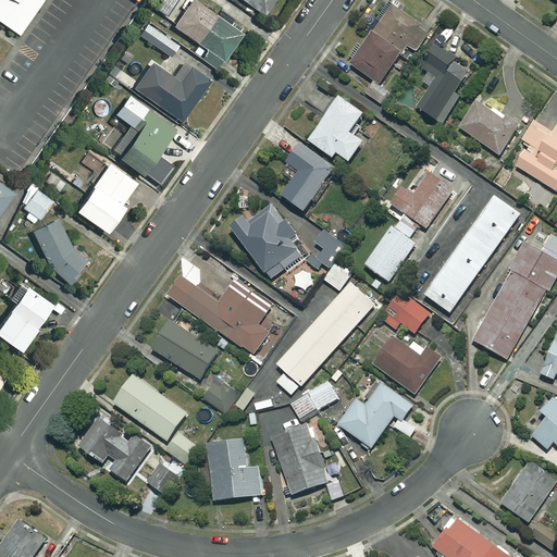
[(0,0),(0,22),(0,23),(20,36),(45,0),(0,0)]
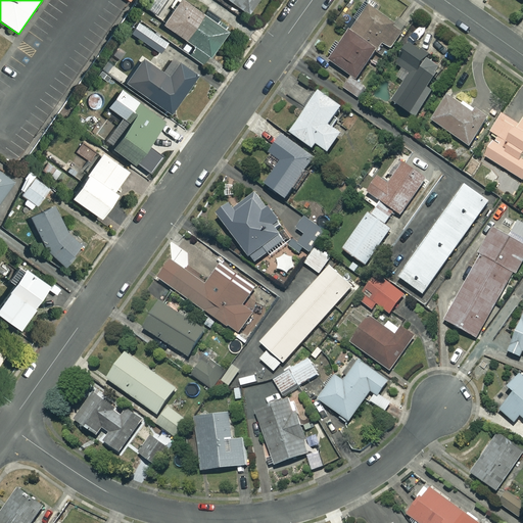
[(226,30),(184,0),(177,0),(162,22),(185,38),(179,47),(201,63),(226,30)]
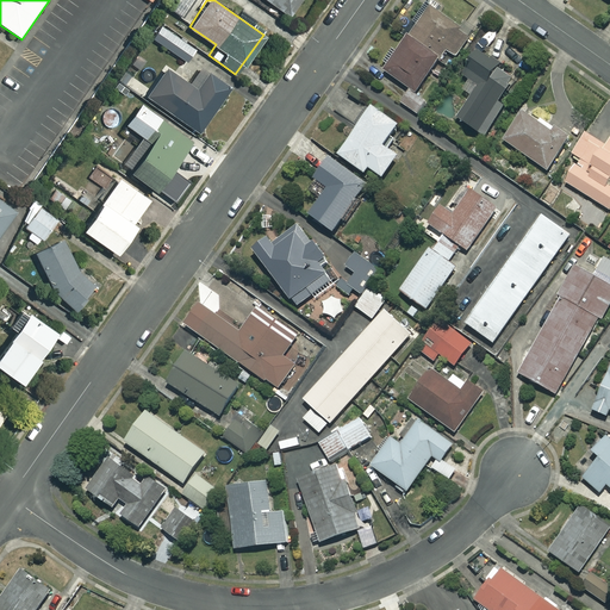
[(298,0),(267,0),(288,14),(298,0)]
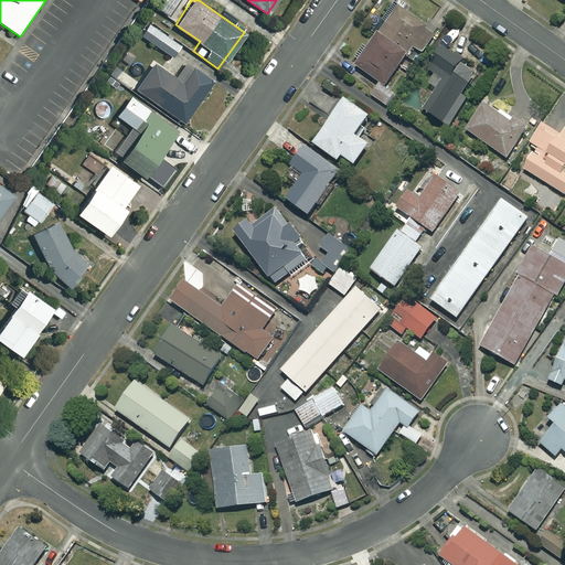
[(428,22),(401,2),(386,22),(382,19),(373,30),(379,34),(358,65),(386,85),(414,46),(423,52),(435,34),(425,28),(428,22)]
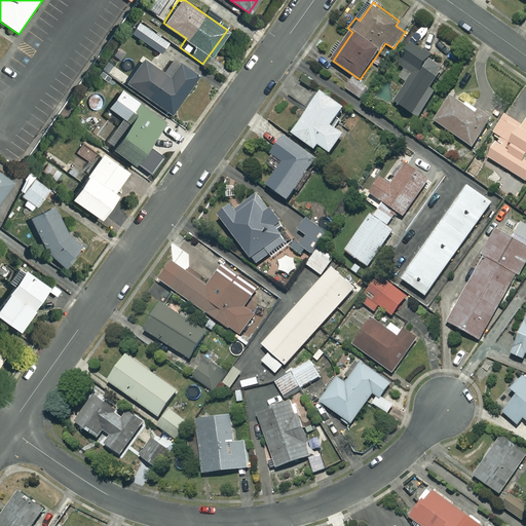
[(166,41),(136,20),(128,31),(159,51),(166,41)]
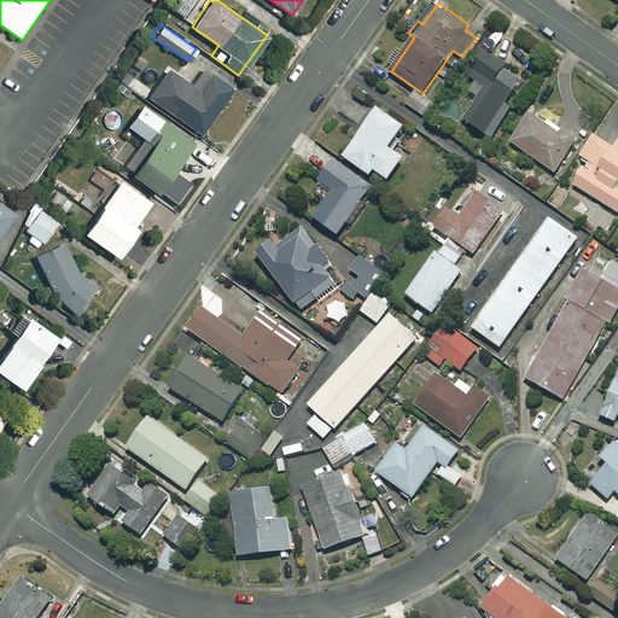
[(542,44),(520,29),(514,39),(537,53),(542,44)]
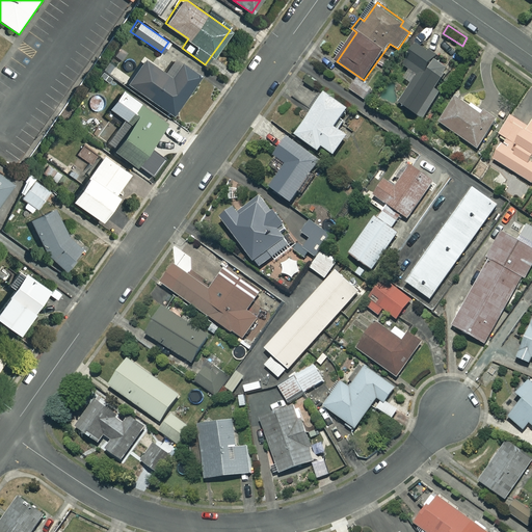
[(405,64),(410,68),(404,77),(413,82),(400,102),(423,117),(441,90),(435,87),(451,64),(419,44),(405,64)]
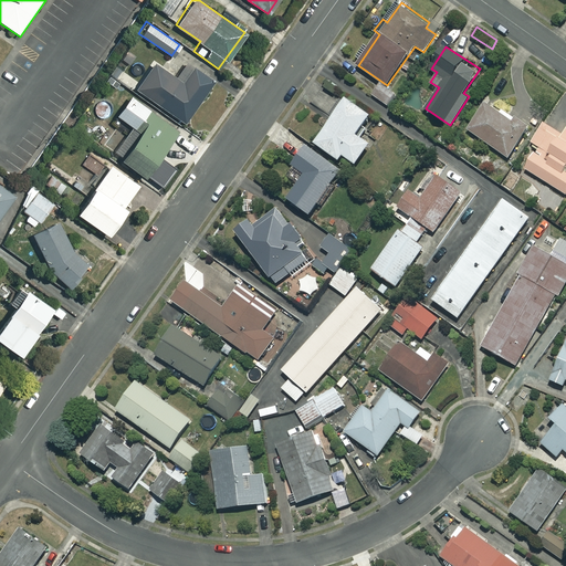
[(135,92),(137,88),(184,122),(212,80),(191,64),(181,79),(153,60),(138,81),(122,70),(116,79),(135,92)]
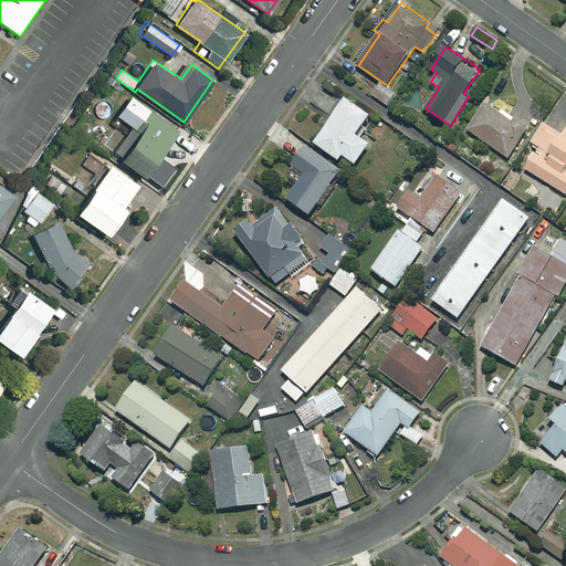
[(397,95),(380,84),(373,95),(389,106),(397,95)]
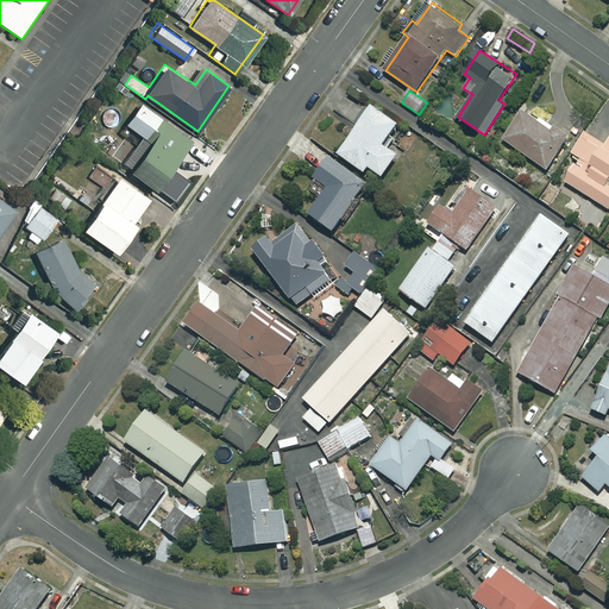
[(152,186),(189,138),(139,99),(123,120),(146,138),(125,165),(152,186)]
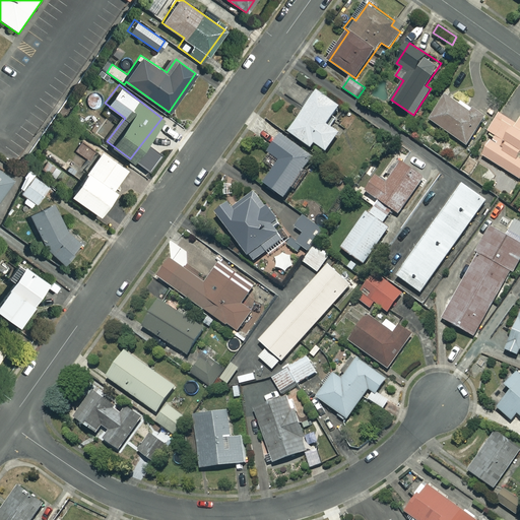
[(340,106),(318,89),(289,130),(312,146),(315,142),(327,150),(339,132),(327,124),(340,106)]
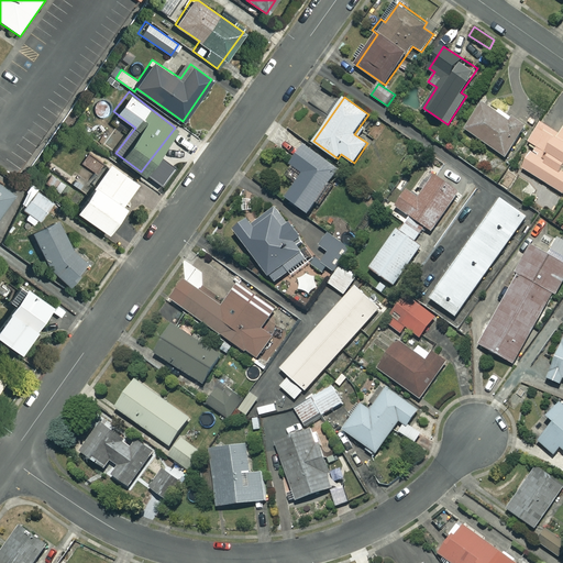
[(514,123),(484,102),(466,129),(506,156),(527,125),(517,119),(514,123)]
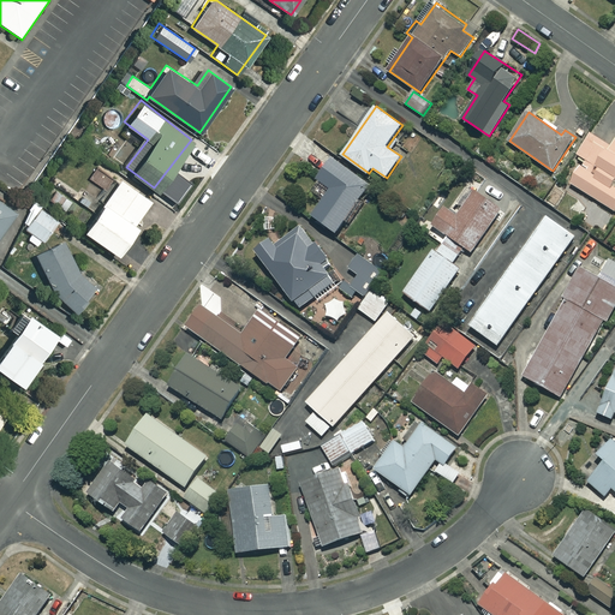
[(614,138),(611,145),(591,133),(578,155),(585,159),(571,183),(614,210),(614,186),(614,184),(614,138)]
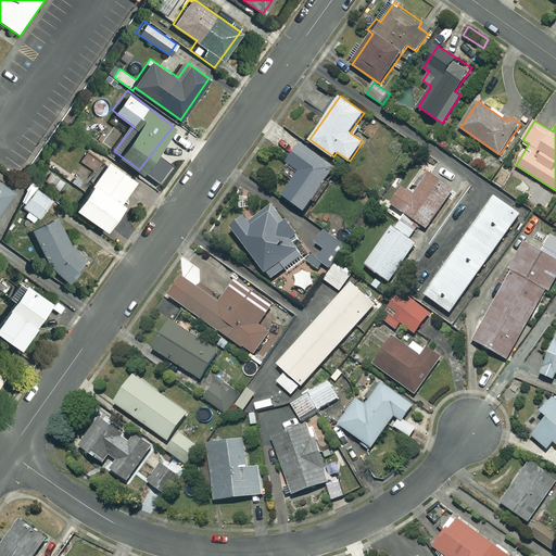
[(337,167),(302,141),(288,161),(300,169),(282,193),(304,210),(337,167)]
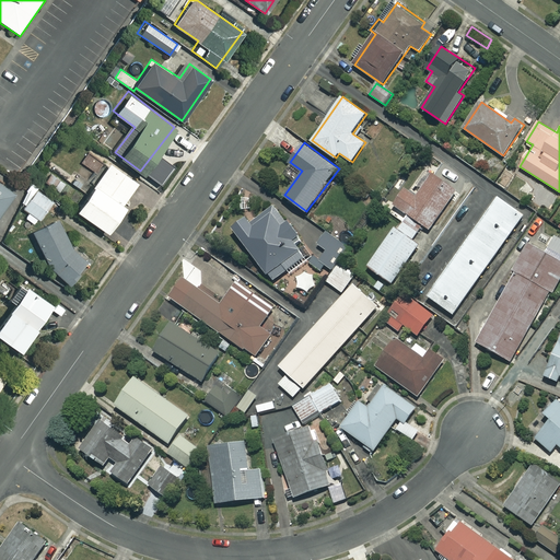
[(445,167),(431,156),(408,190),(404,188),(393,203),(430,230),(457,190),(439,177),(445,167)]
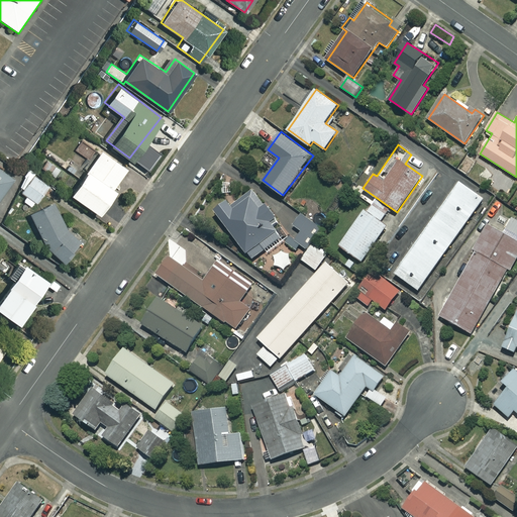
[(125,167),(99,147),(68,191),(96,211),(113,188),(111,186),(125,167)]
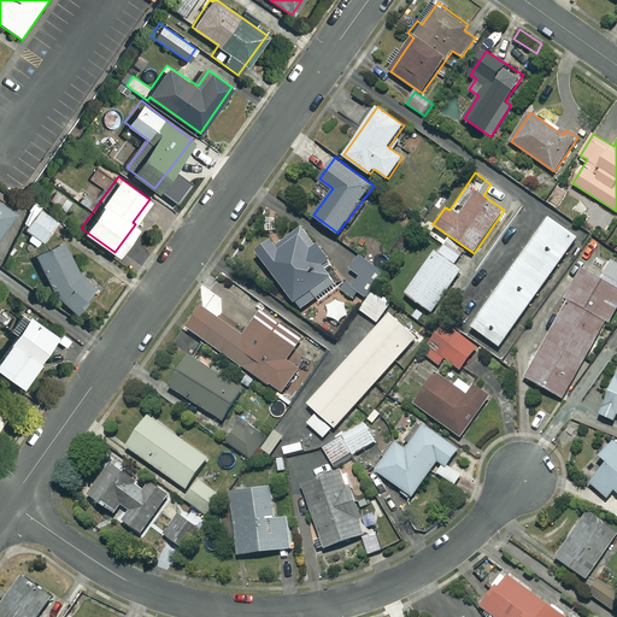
[(71,200),(50,187),(43,197),(64,210),(71,200)]
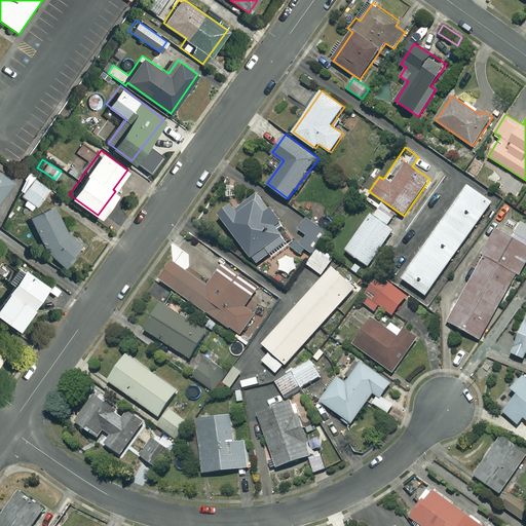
[(0,197),(12,181),(0,172),(0,197)]
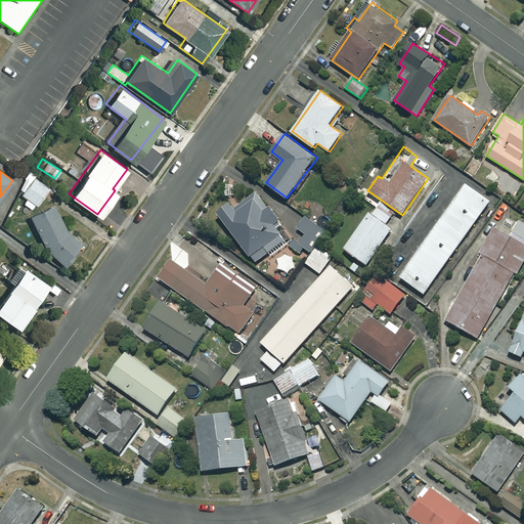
[(49,187),(32,175),(18,192),(36,205),(49,187)]
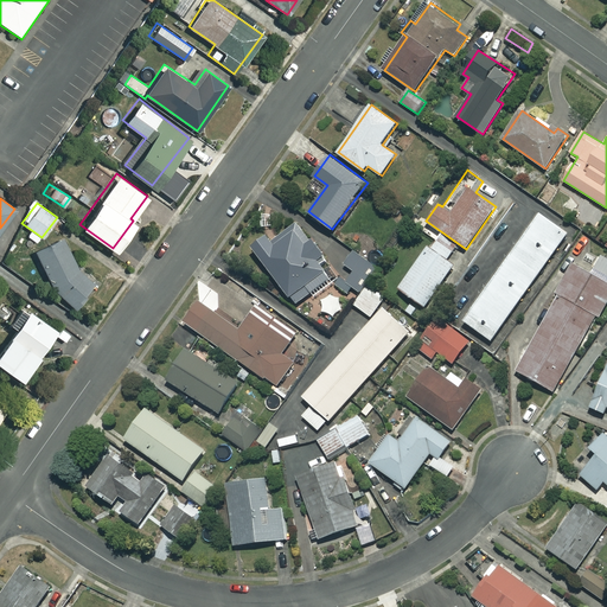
[(595,215),(583,204),(575,212),(586,223),(595,215)]
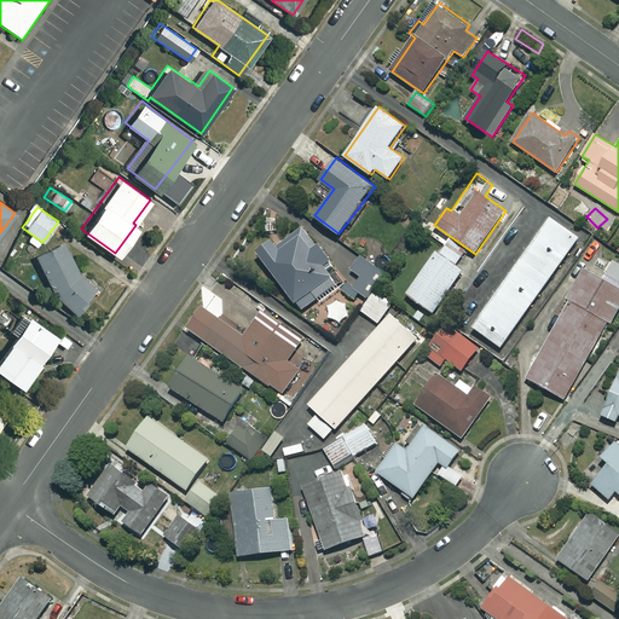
[(579,237),(550,217),(473,327),(502,347),(579,237)]
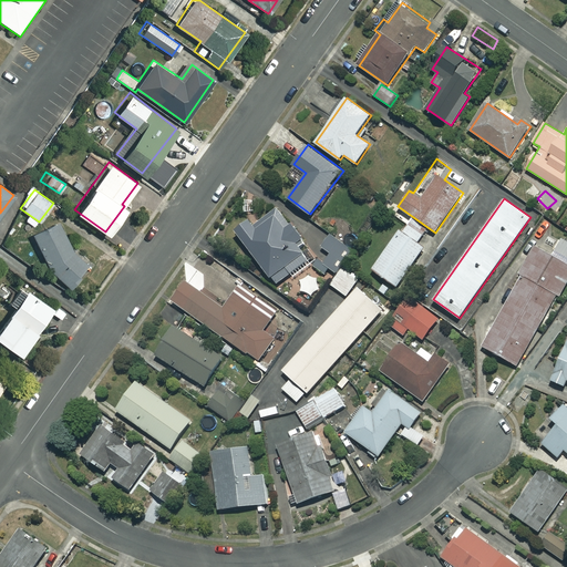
[(290,224),(278,208),(256,224),(251,218),(236,230),(277,284),(309,259),(298,245),(305,239),(292,223),(290,224)]
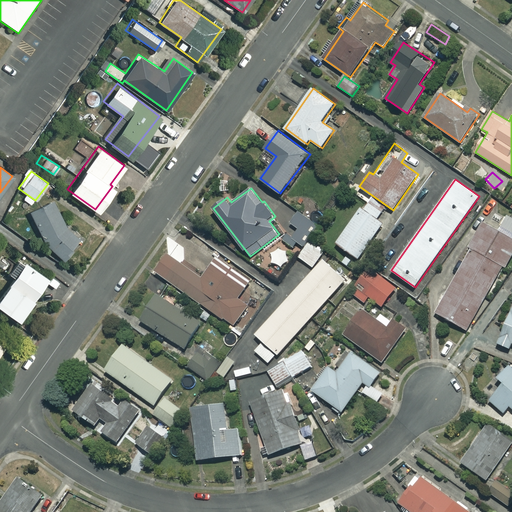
[(69,246),(77,237),(64,224),(50,197),(27,209),(45,244),(62,259),(72,249),(69,246)]
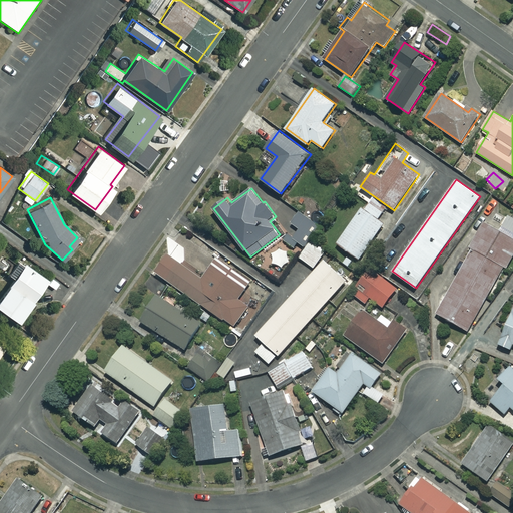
[(372,199),(365,209),(363,207),(337,243),(359,260),(385,223),(378,218),(385,208),(372,199)]
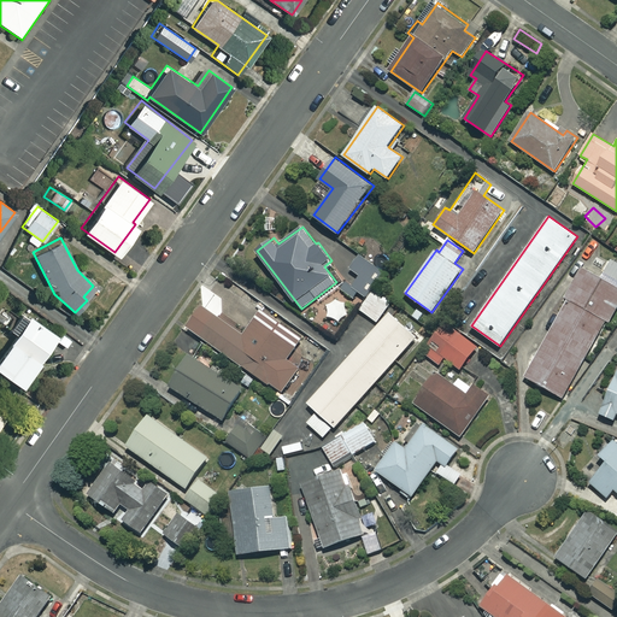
[(364,256),(353,271),(359,275),(351,286),(346,283),(340,291),(352,300),(359,292),(365,297),(385,271),(364,256)]
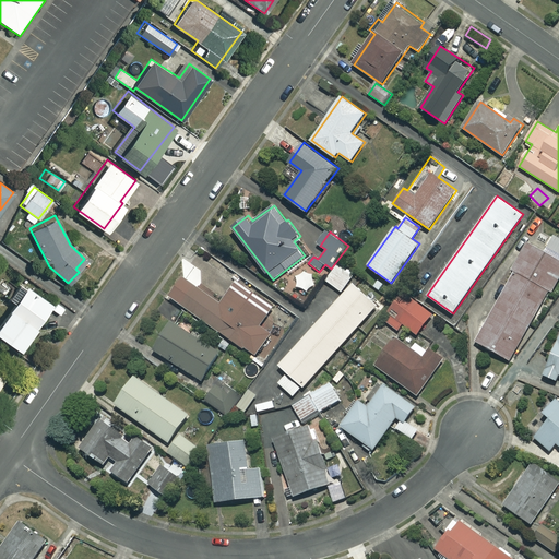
[(558,237),(554,235),(545,251),(528,242),(512,270),(515,271),(475,341),(510,360),(551,289),(555,290),(558,283),(558,237)]
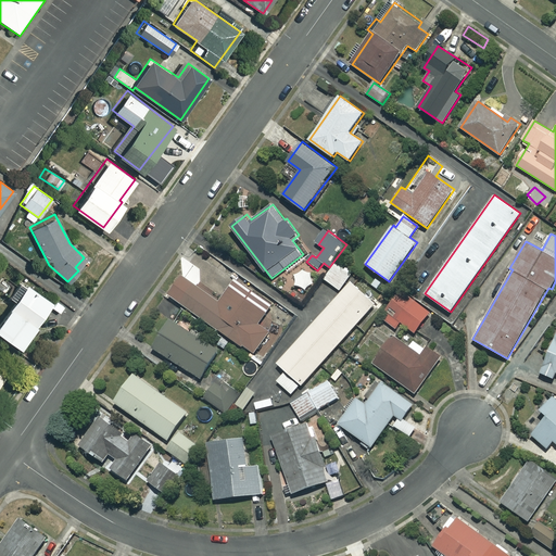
[(352,274),(337,262),(325,279),(340,290),(352,274)]
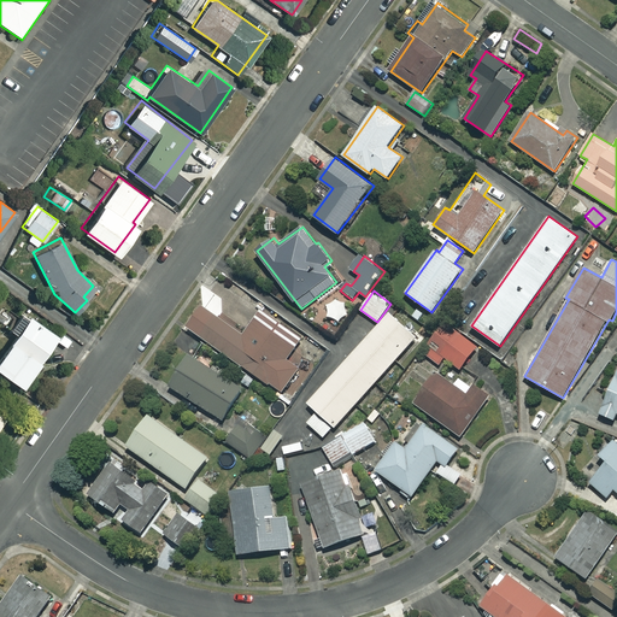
[(54,331),(25,310),(0,345),(0,368),(18,381),(54,331)]
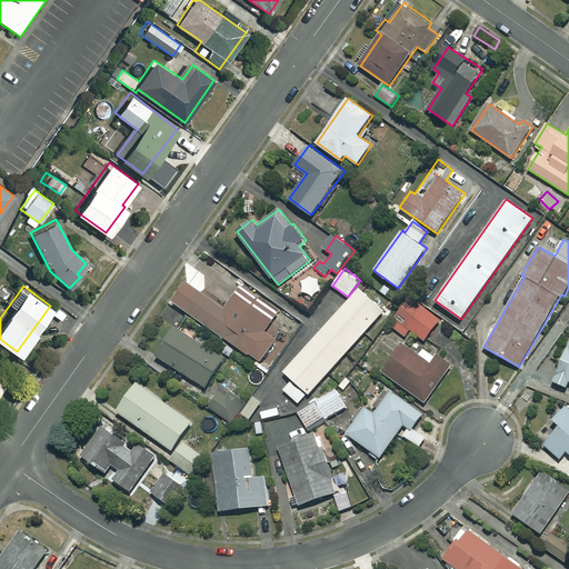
[(385,311),(360,288),(285,371),(293,380),(283,390),(300,405),(385,311)]
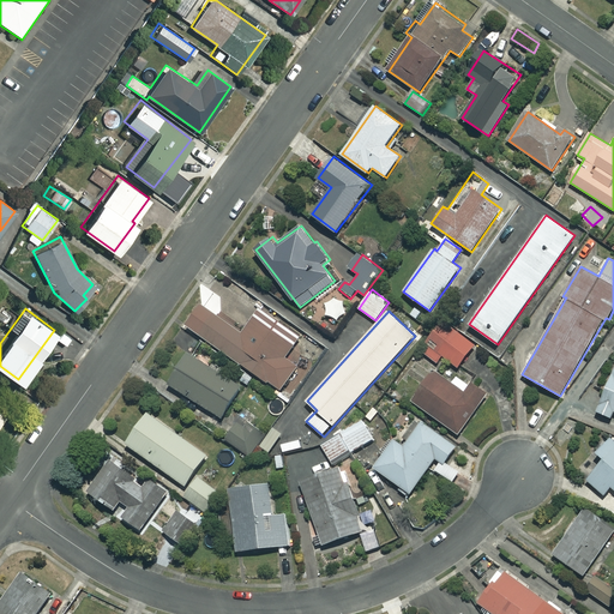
[(295,344),(307,354),(309,350),(317,356),(324,345),(290,321),(280,337),(253,318),(244,332),(214,312),(199,333),(269,383),(295,344)]
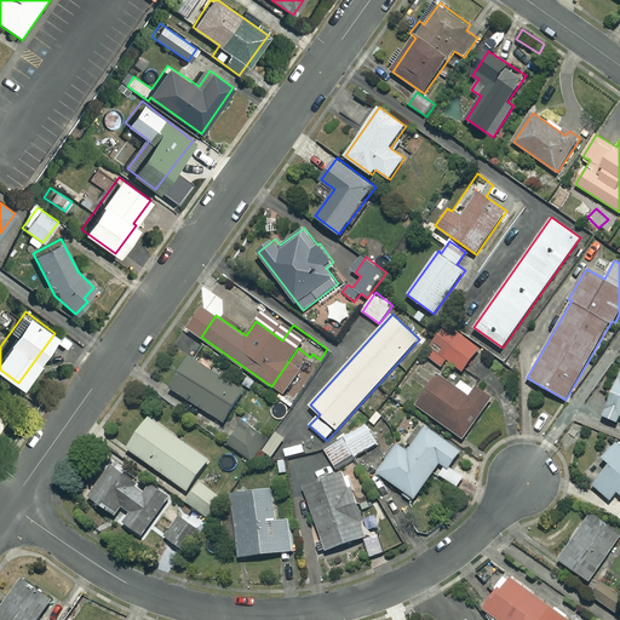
[(445,327),(430,346),(434,349),(428,356),(441,366),(447,359),(463,371),(480,349),(454,329),(452,333),(445,327)]
